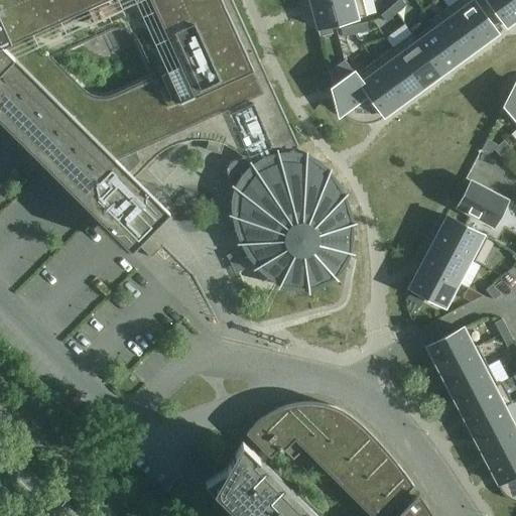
[(0,0),(0,119),(131,250),(137,244),(151,258),(162,246),(149,232),(169,212),(134,176),(152,159),(158,154),(164,149),(171,146),(178,143),(185,141),(192,140),(201,140),(209,140),(206,150),(221,153),(223,144),(230,147),(237,151),(243,156),(241,159),(242,159),(243,160),(244,161),(245,161),(245,162),(246,162),(247,163),(248,164),(248,165),(249,165),(249,166),(250,168),(255,179),(264,175),(264,174),(264,173),(264,172),(264,171),(264,170),(264,169),(265,168),(265,167),(266,167),(266,166),(267,166),(267,165),(268,165),(269,165),(270,165),(271,164),(271,165),(272,165),(273,165),(274,165),(275,166),(276,166),(276,167),(277,167),(277,168),(277,169),(287,164),(285,159),(287,153),(288,151),(298,146),(231,0),(0,0)]
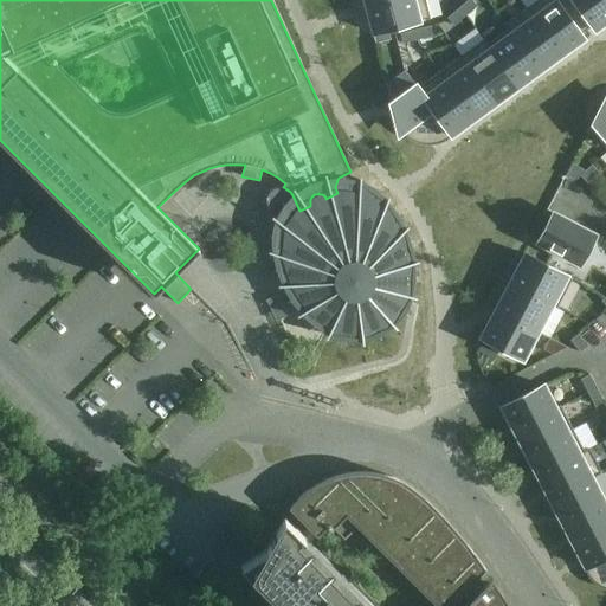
[(424,0),(400,0),(367,10),(373,33),(388,30),(430,19),(424,0)]
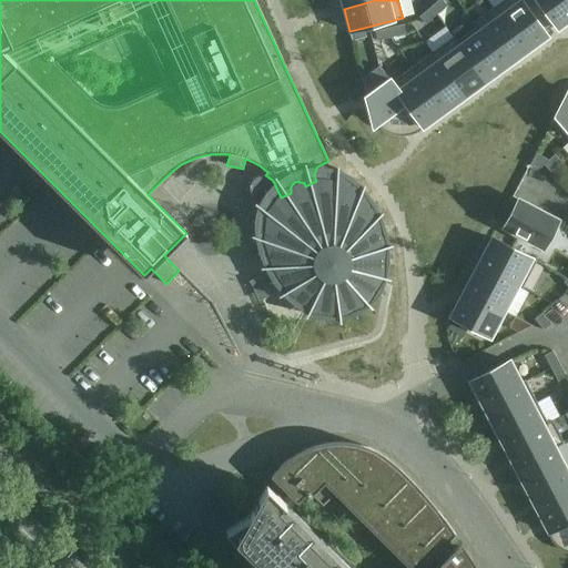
[(442,0),(438,0),(432,6),(438,13),(447,6),(442,0)]
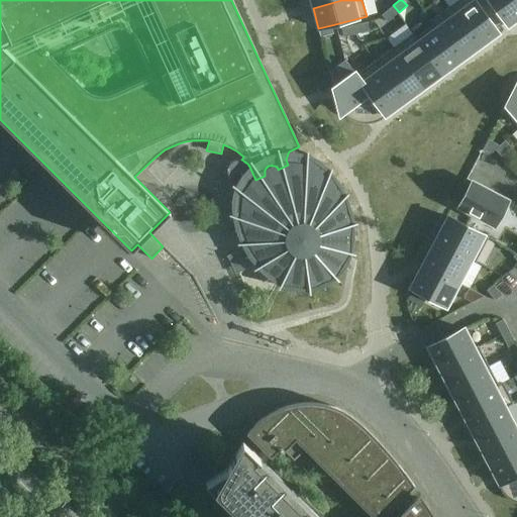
[(473,0),(458,0),(451,5),(481,45),(498,33),(495,29),(497,28),(476,0),(475,0),(474,1),(473,0)]
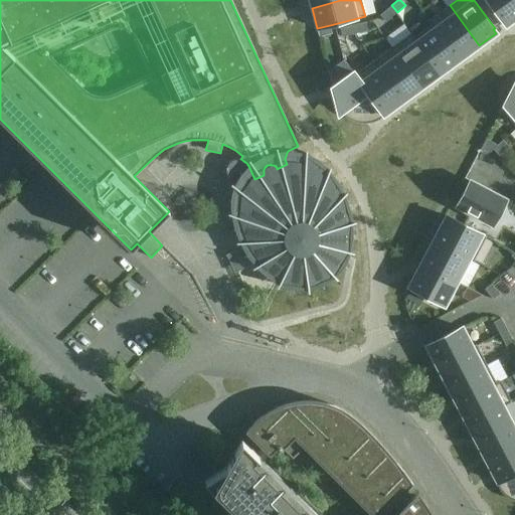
[(514,0),(474,0),(495,28),(503,22),(506,26),(514,19),(514,0)]
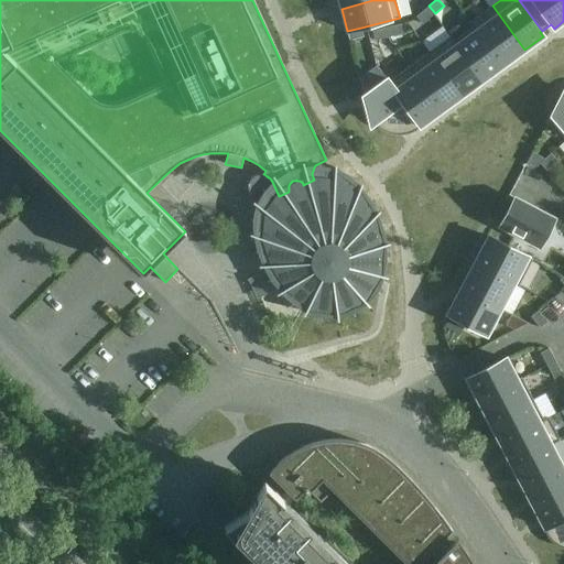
[(429,6),(416,17),(422,24),(435,13),(429,6)]
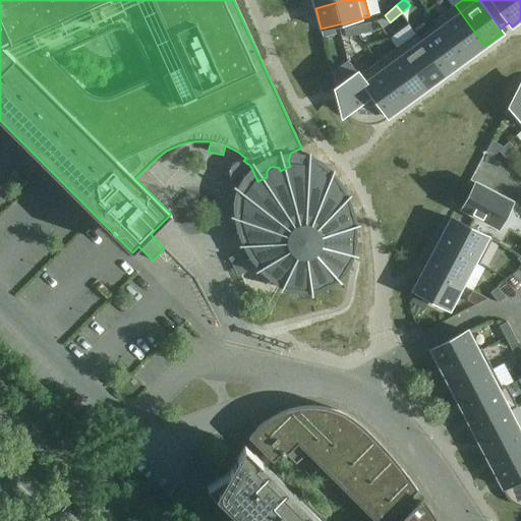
[(455,5),(436,19),(466,60),(484,46),(455,5)]
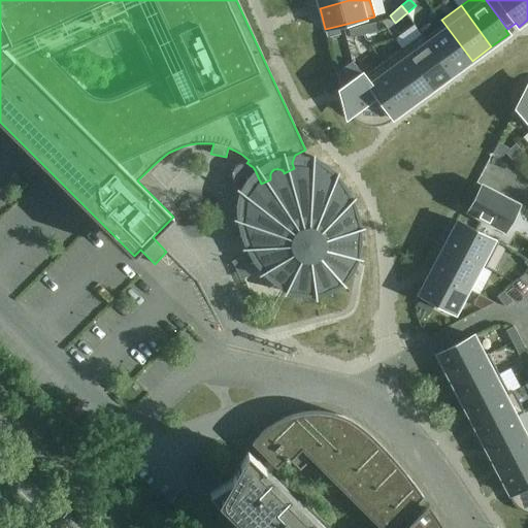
[(441,26),(426,37),(454,74),(472,61),(441,20),(438,22),(441,26)]
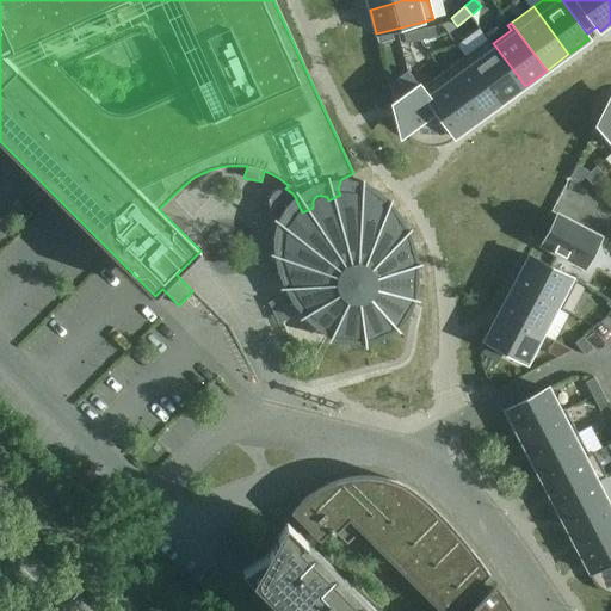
[(433,26),(421,30),(424,39),(436,37),(433,26)]
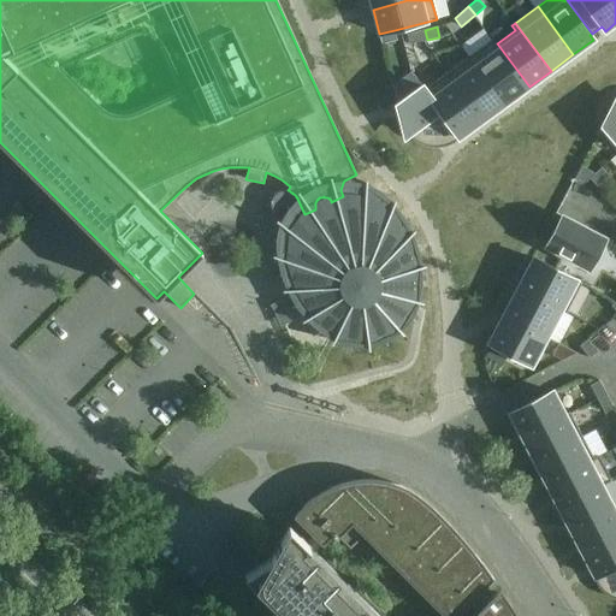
[(379,34),(379,35),(381,45),(397,40),(395,30),(379,34)]
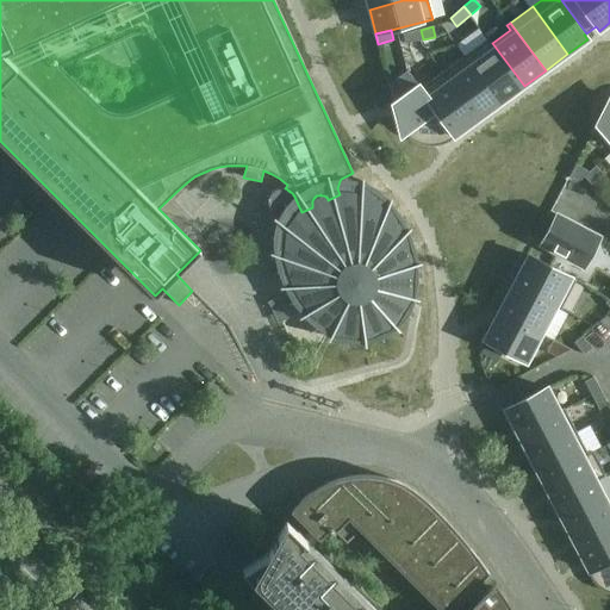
[(421,30),(403,35),(405,44),(423,39),(421,30)]
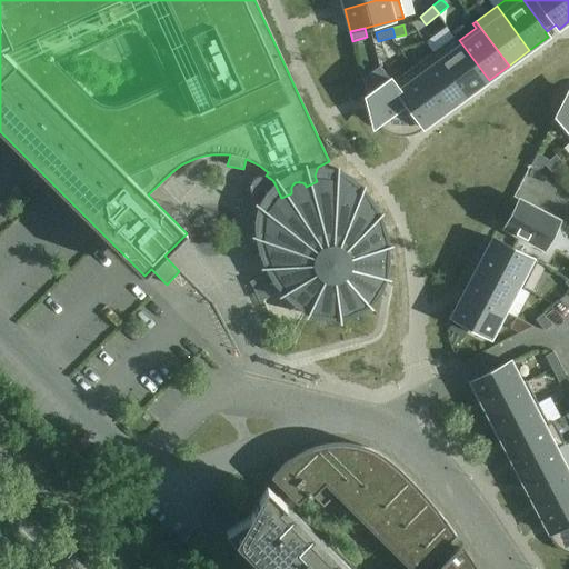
[(453,37),(436,51),(468,96),(489,80),(459,40),(457,41),(453,37)]
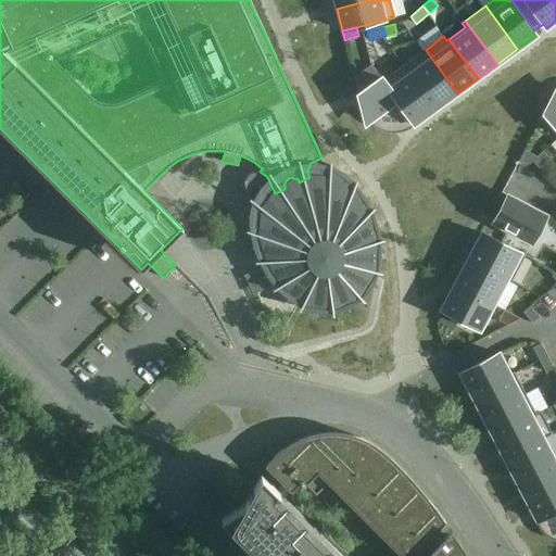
[(426,50),(405,64),(438,108),(457,93),(426,50)]
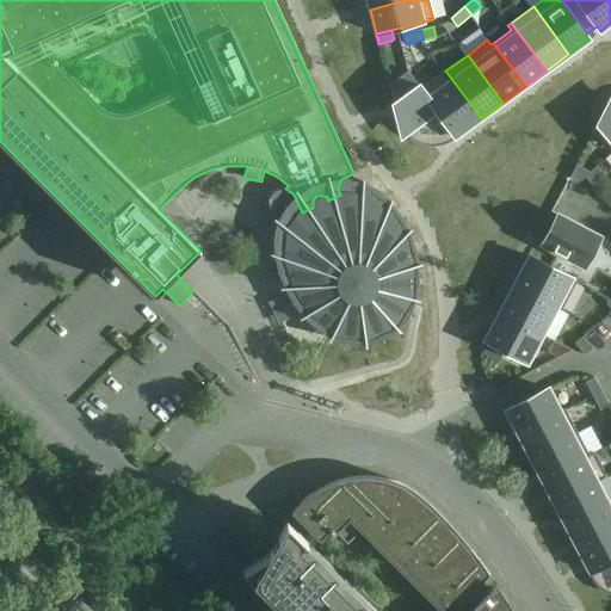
[(445,71),(424,87),(458,135),(481,118),(445,71)]
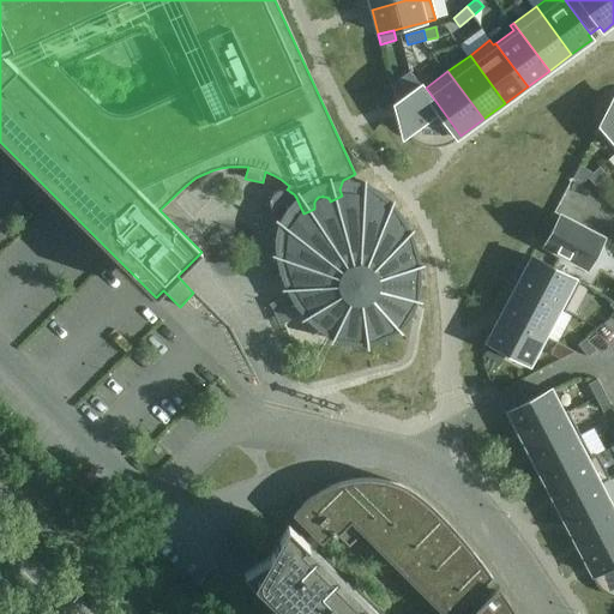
[(420,85),(395,103),(399,121),(401,124),(401,126),(402,128),(403,130),(405,132),(407,134),(408,136),(410,138),(411,139),(414,140),(416,143),(419,144),(421,144),(423,145),(426,146),(428,146),(431,148),(433,148),(435,148),(438,148),(440,146),(443,146),(445,146),(447,145),(450,144),(452,143),(455,142),(457,140),(459,138),(459,137),(461,136),(426,88),(423,89),(420,85)]
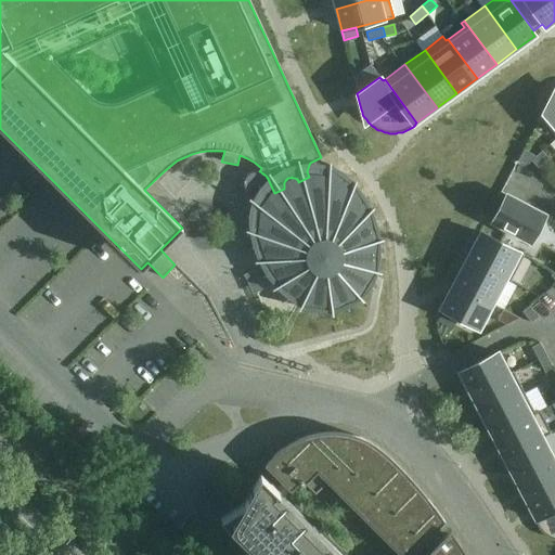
[(554,92),(554,93),(553,95),(550,101),(542,115),(554,129),(554,92)]
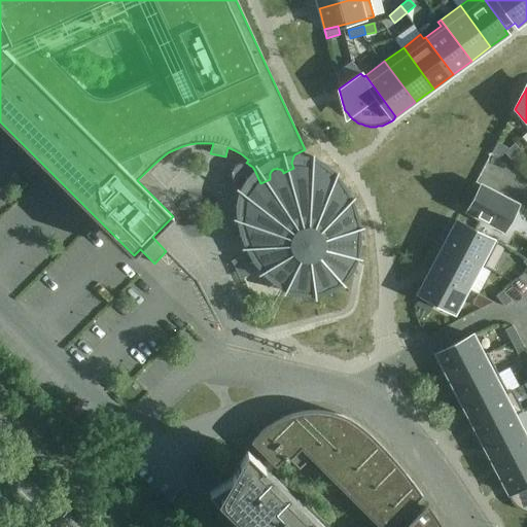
[(497,143),(492,153),(499,156),(504,152),(508,148),(497,143)]
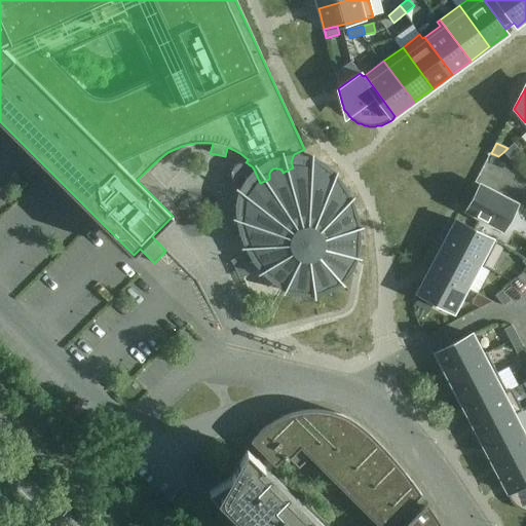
[(508,148),(503,152),(510,159),(519,150),(514,144),(508,148)]
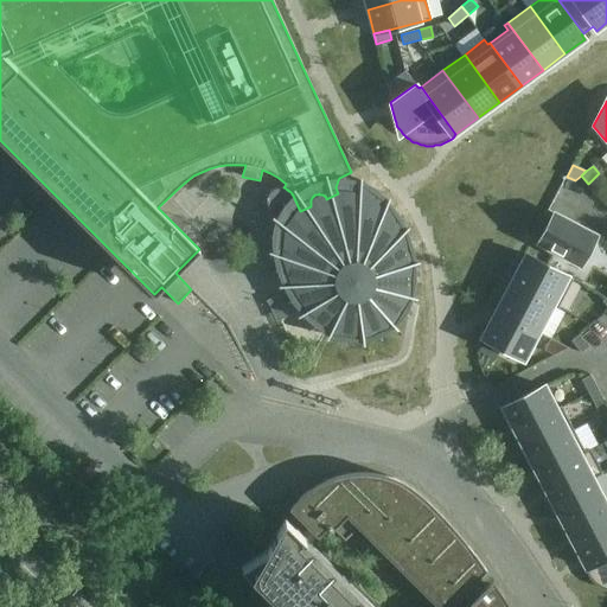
[(326,199),(326,198),(326,197),(325,197),(325,196),(324,196),(323,195),(321,195),(320,195),(319,195),(319,193),(318,195),(317,195),(315,195),(314,195),(314,196),(313,196),(313,197),(312,197),(312,198),(311,199),(311,200),(311,202),(311,203),(311,204),(311,205),(311,206),(300,211),(294,198),(293,196),(293,195),(292,195),(292,193),(291,192),(289,191),(288,191),(288,190),(287,190),(286,189),(285,187),(283,187),(282,189),(279,189),(275,189),(273,191),(270,193),(268,197),(267,199),(267,203),(268,206),(269,209),(272,212),(273,215),(276,217),(279,219),(282,221),(285,221),(283,228),(283,231),(283,238),(285,244),(276,246),(278,250),(279,260),(281,264),(285,273),(287,278),(292,285),(294,288),(298,292),(302,296),(296,302),(300,306),(304,310),(307,312),(311,314),(315,317),(319,319),(324,320),(330,323),(326,328),(334,332),(344,334),(353,336),(363,334),(372,332),(382,328),(389,323),(396,317),(402,308),(407,300),(409,291),(402,289),(406,281),(408,273),(409,264),(409,256),(408,248),(408,246),(407,244),(404,243),(402,242),(400,242),(398,231),(395,222),(390,213),(384,204),(377,197),(375,196),(374,195),(371,195),(369,196),(366,197),(362,192),(356,189),(351,185),(338,180),(336,187),(338,193),(326,199)]
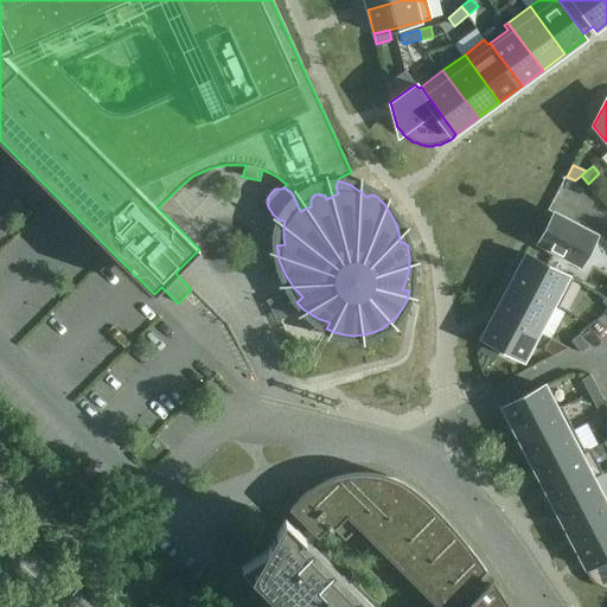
[(596,236),(554,213),(538,244),(580,266),(596,236)]
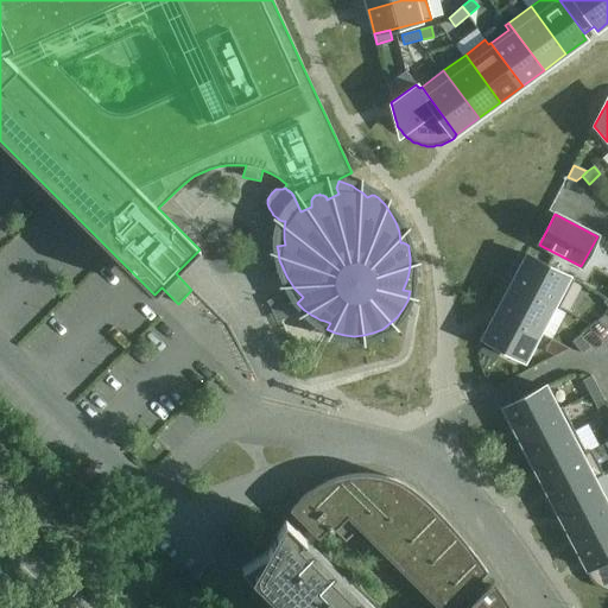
[(559,308),(574,280),(527,255),(512,284),(553,305),(559,308)]
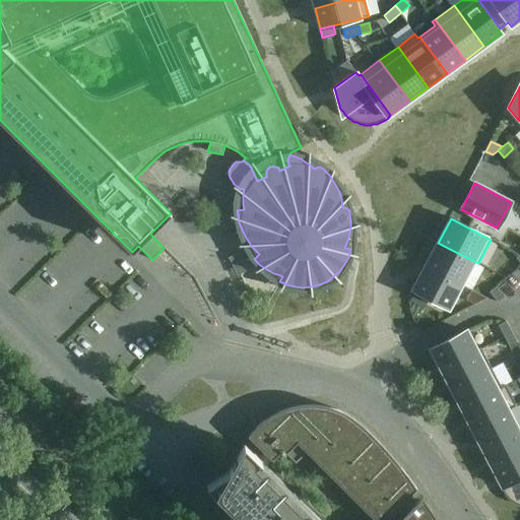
[(461,284),(473,261),(438,243),(426,266),(461,284)]
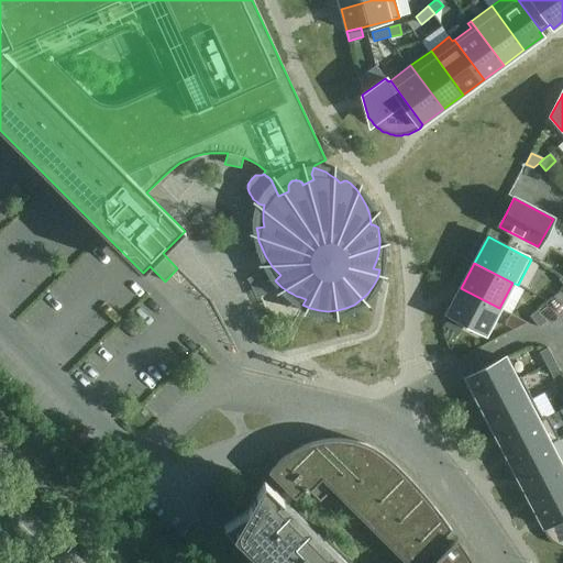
[(499,308),(461,288),(446,315),(486,334),(499,308)]
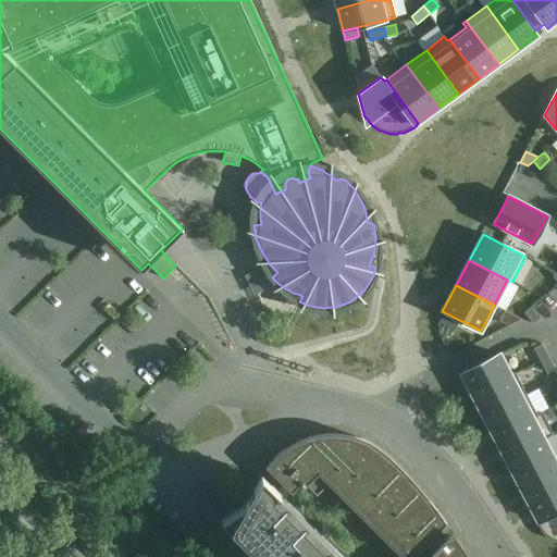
[(531,307),(524,313),(528,317),(533,324),(541,318),(531,307)]
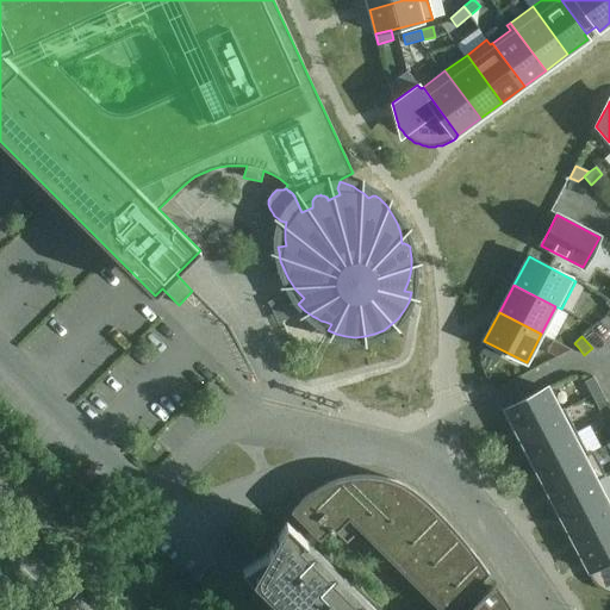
[(547,352),(556,358),(571,349),(553,341),(547,352)]
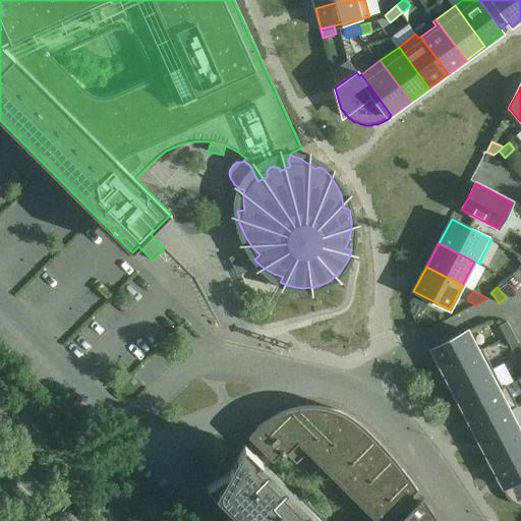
[(507,322),(499,326),(505,337),(513,334),(507,322)]
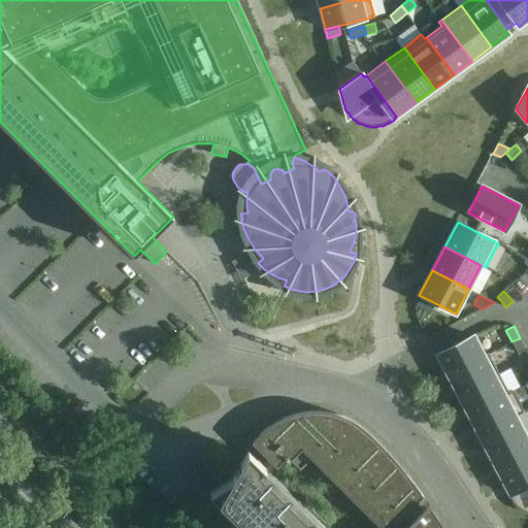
[(473,336),(437,355),(448,375),(488,354),(484,356),(473,336)]
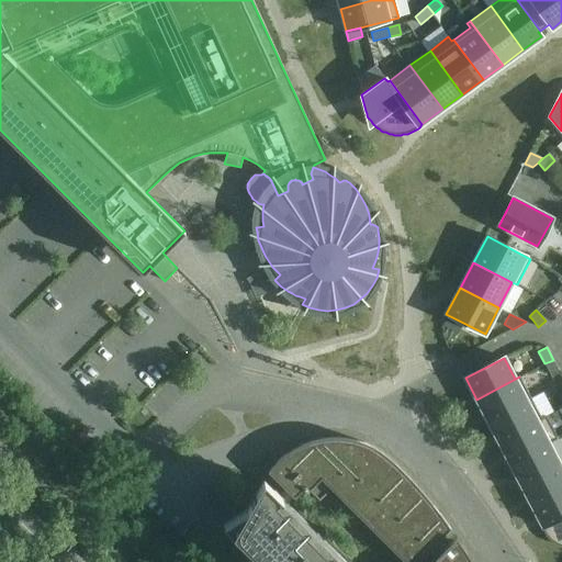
[(553,360),(544,363),(551,377),(560,372),(553,360)]
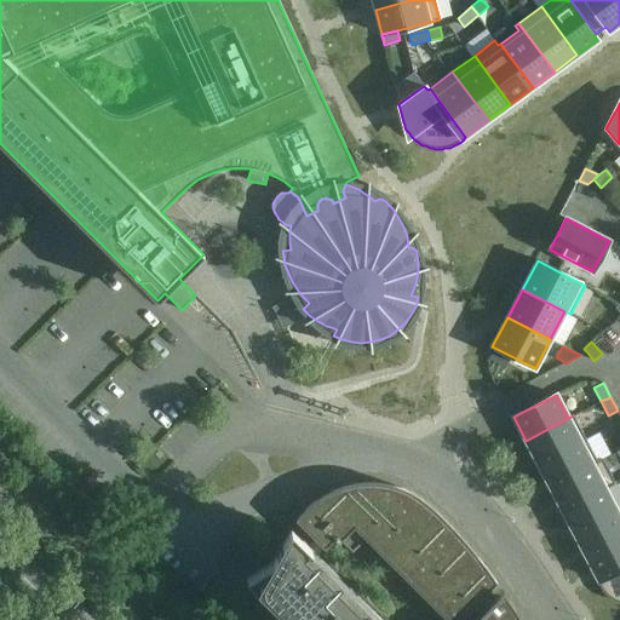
[(526,441),(538,464),(585,438),(573,415),(526,441)]
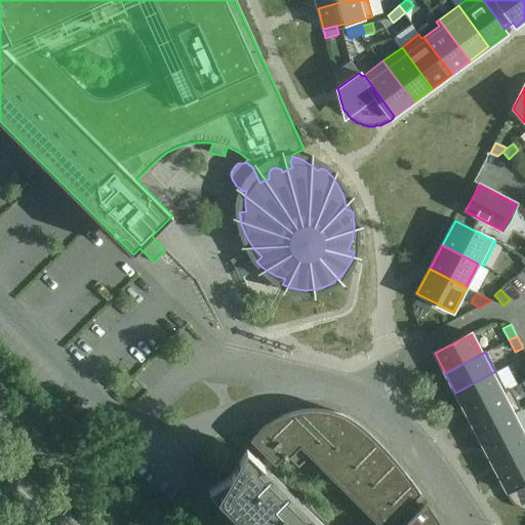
[(506,391),(495,371),(455,393),(466,412),(511,389),(510,389),(506,391)]
